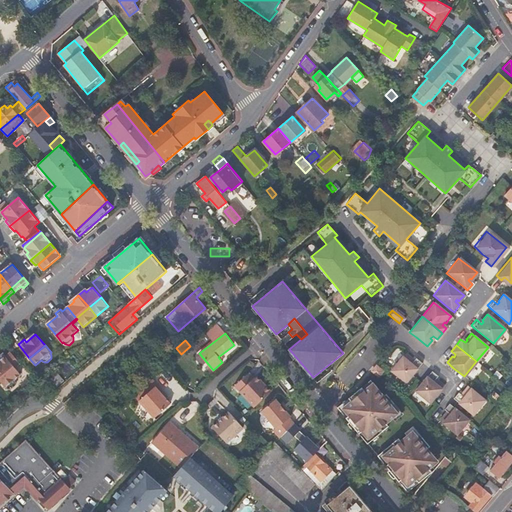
[(0,361),(0,379),(1,381),(16,369),(21,364),(11,352),(7,356),(4,354),(0,357),(0,359),(1,361),(0,361)]
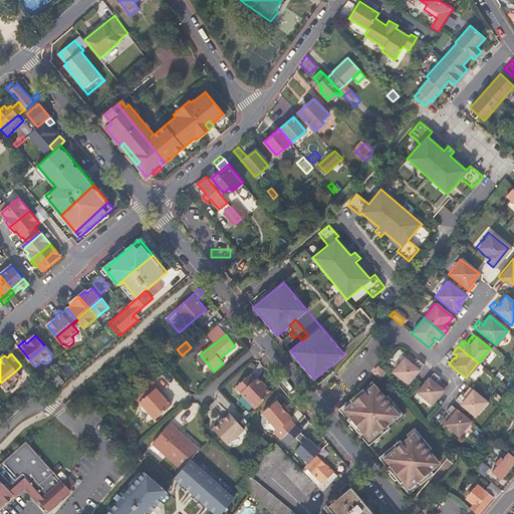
[(423,364),(416,359),(412,363),(410,362),(411,360),(405,355),(391,373),(406,386),(421,367),(423,364)]
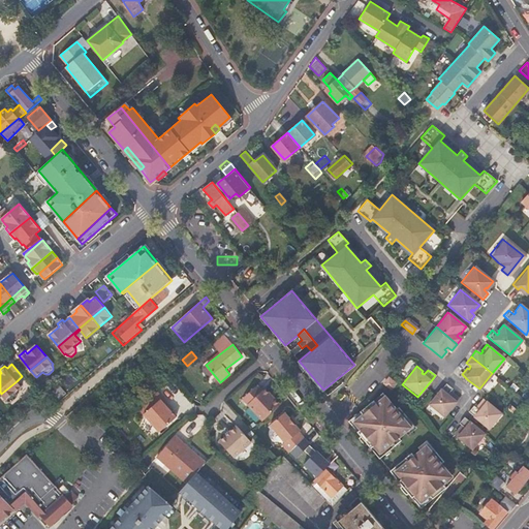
[(386,379),(383,383),(390,389),(394,384),(386,379)]
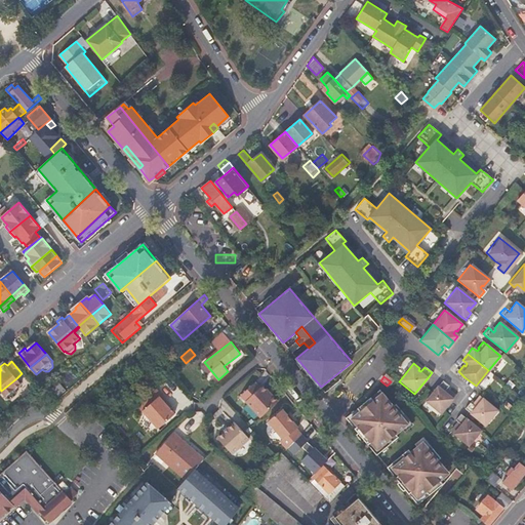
[(2,391),(12,400),(13,400),(17,396),(17,393),(16,391),(23,385),(16,378),(1,391),(2,391)]
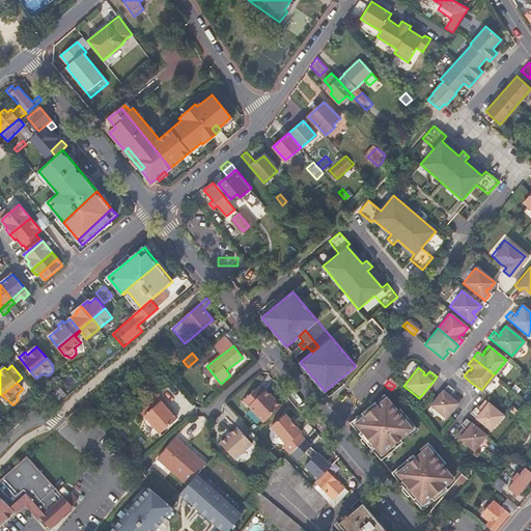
[(447,384),(444,387),(429,406),(445,418),(447,415),(459,399),(453,395),(452,396),(448,394),(452,389),(447,384)]
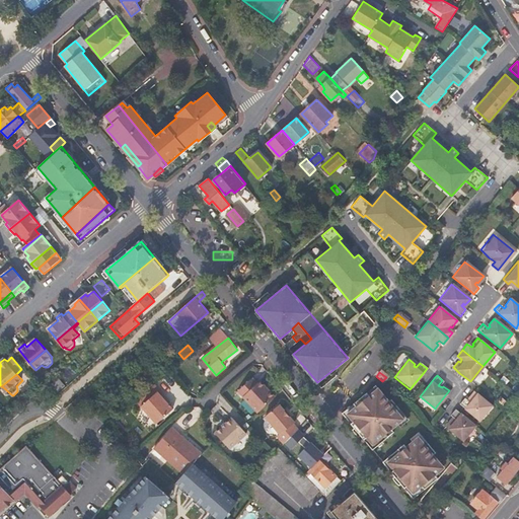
[(58,391),(64,385),(58,378),(51,383),(58,391)]
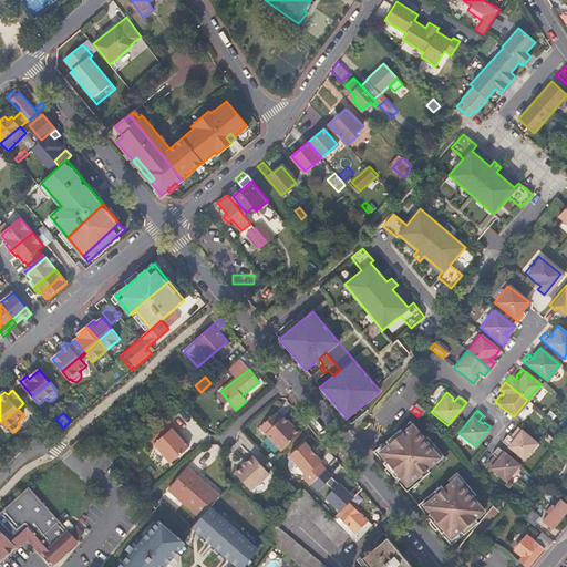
[(260,428),(281,451),(300,433),(294,426),(290,422),(285,416),(281,420),(276,413),(260,428)]
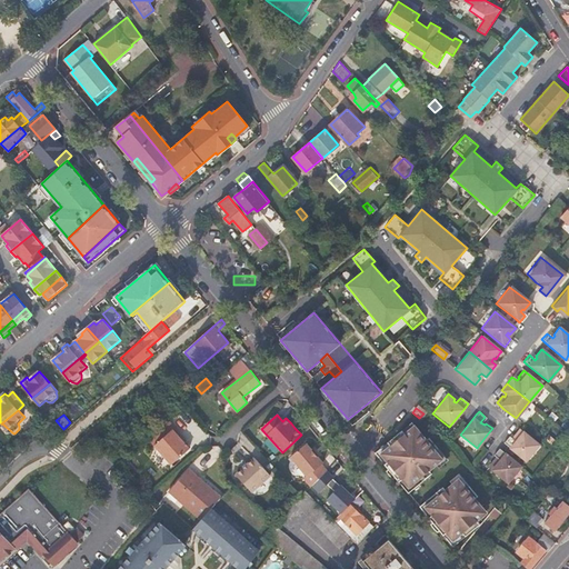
[(1,423),(0,421),(0,422),(8,431),(11,433),(13,433),(2,423),(1,423)]
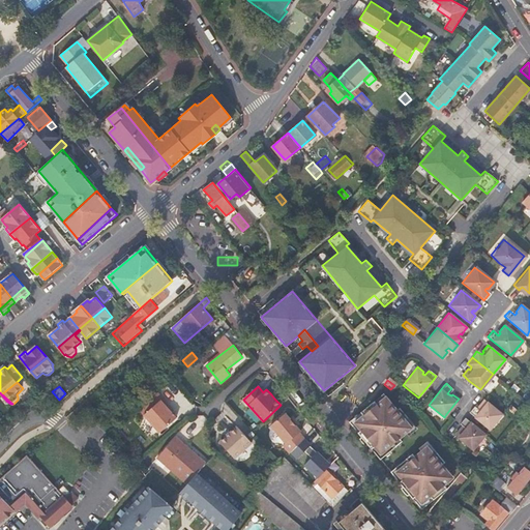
[(152,398),(146,403),(151,408),(159,401),(154,395),(152,398)]
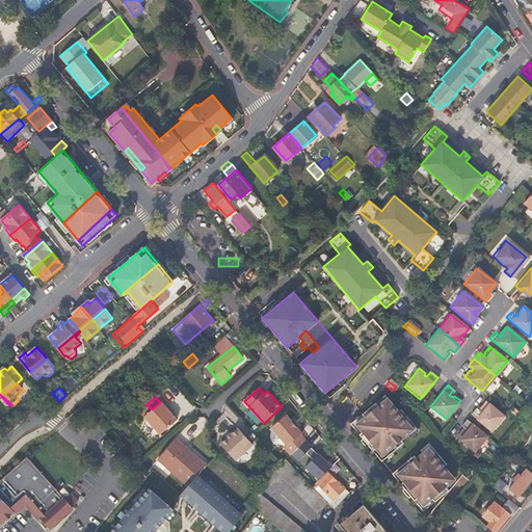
[(160,402),(152,409),(144,416),(160,433),(177,420),(171,413),(168,408),(170,406),(164,399),(160,402)]
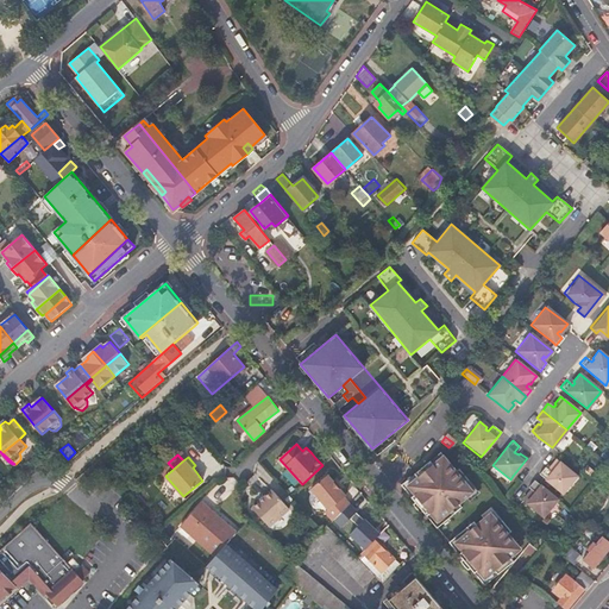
[(433,516),(431,519),(438,528),(463,507),(460,503),(475,491),(466,483),(465,484),(451,466),(450,468),(441,458),(433,464),(431,462),(414,475),(418,478),(408,487),(419,500),(421,501),(424,500),(426,498),(429,503),(425,507),(433,516)]
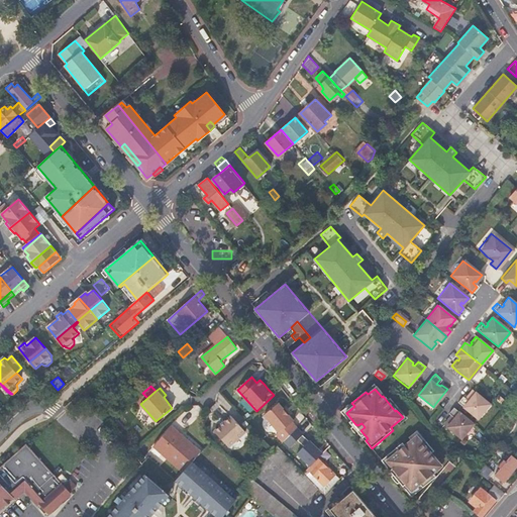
[(456,402),(462,407),(478,418),(489,404),(471,390),(467,395),(469,398),(466,400),(461,396),(456,402)]
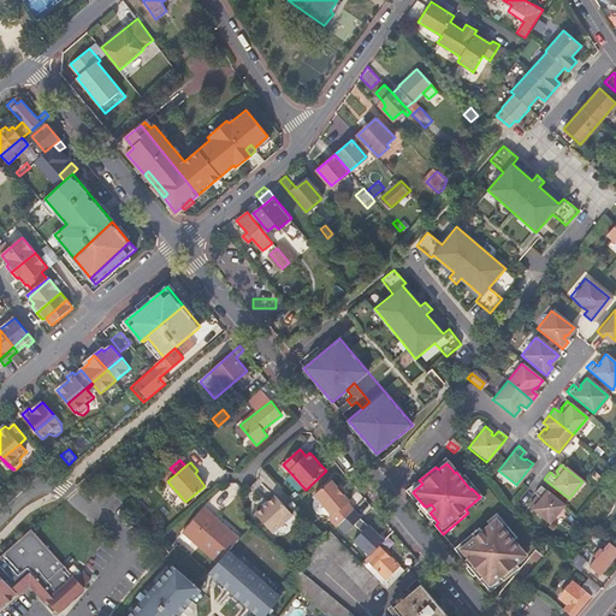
[(329,517),(337,526),(354,509),(349,503),(350,502),(344,495),(347,492),(339,485),(338,487),(332,480),(315,493),(332,514),(329,517)]
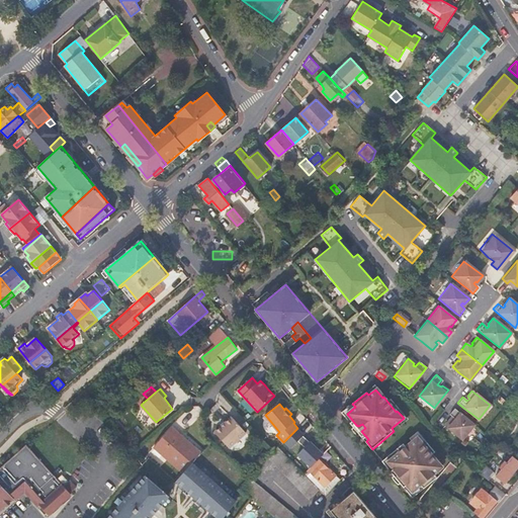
[(453,408),(448,414),(453,418),(451,420),(448,419),(444,425),(462,439),(473,424),(459,413),(453,408)]
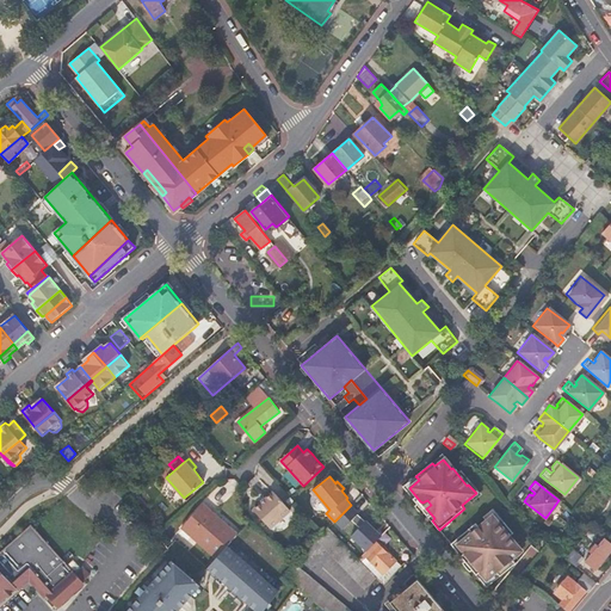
[(409,488),(407,491),(432,520),(434,518),(426,508),(431,505),(427,500),(425,501),(423,503),(420,501),(409,488)]
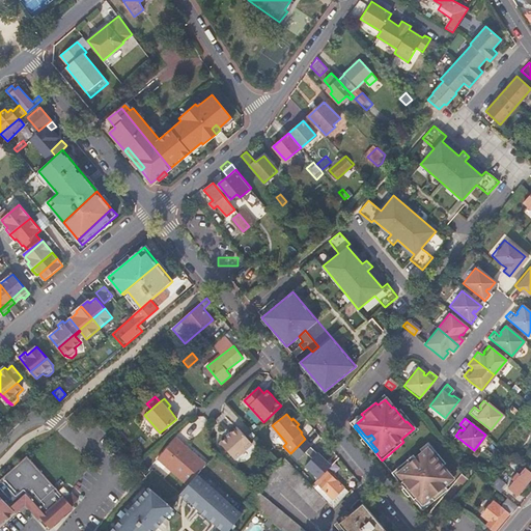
[(221,445),(236,459),(253,443),(238,427),(221,445)]
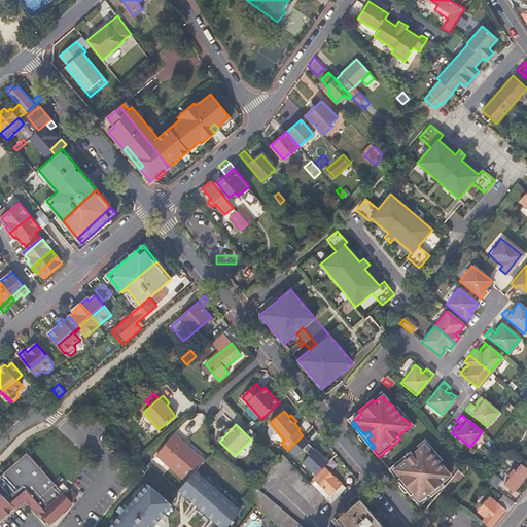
[(310,428),(306,434),(313,441),(318,434),(310,428)]
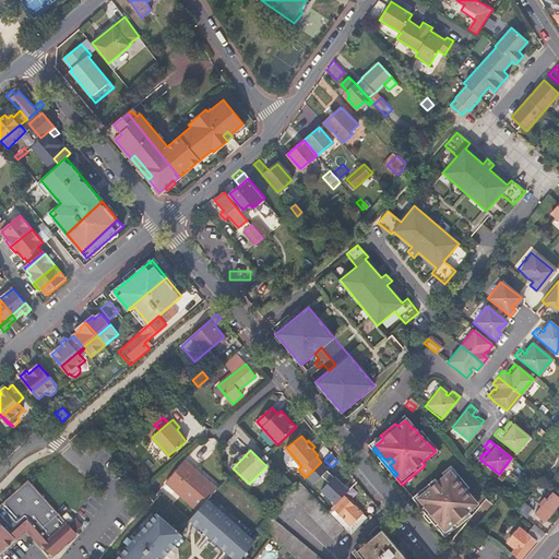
[(167,484),(200,511),(210,500),(219,489),(187,462),(167,484)]
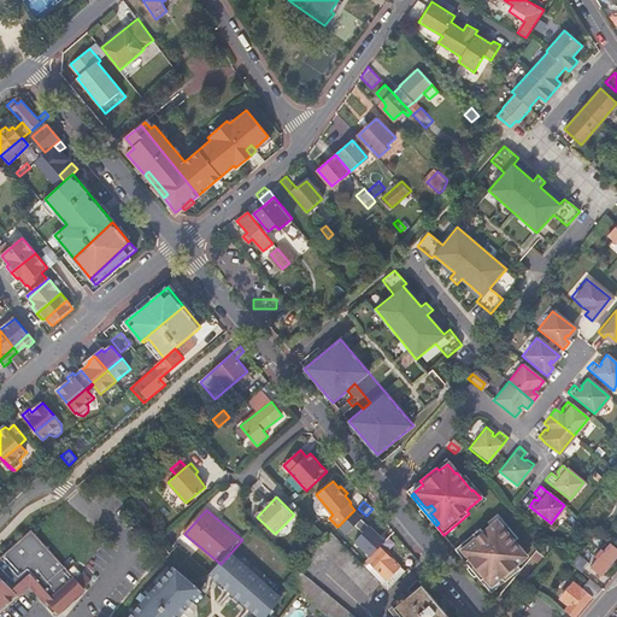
[(363,518),(354,510),(338,527),(346,535),(363,518)]
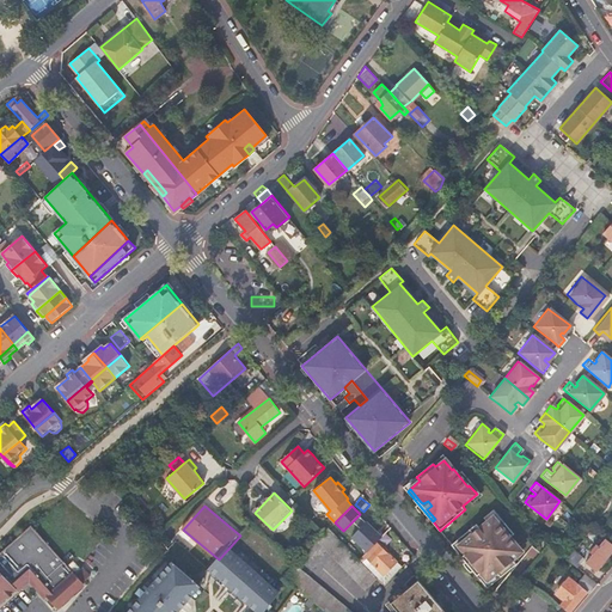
[(479,571),(488,582),(497,574),(500,577),(516,564),(514,561),(522,554),(514,544),(515,543),(501,526),(502,525),(495,515),(481,527),(477,524),(452,545),(460,555),(463,552),(471,562),(475,558),(478,562),(477,564),(477,567),(477,569),(479,571)]
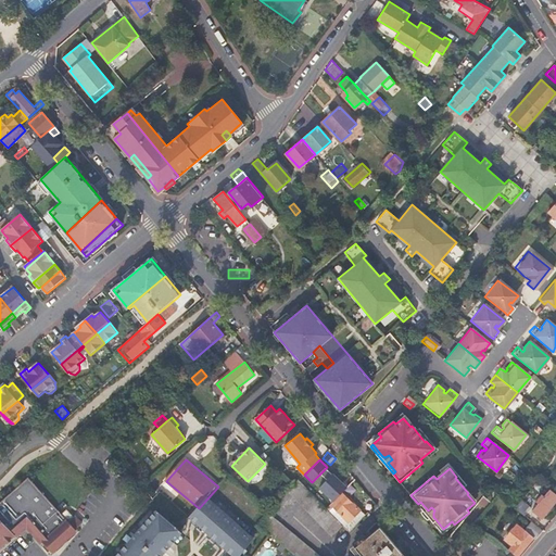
[(318,489),(333,503),(344,492),(348,488),(333,474),(318,489)]
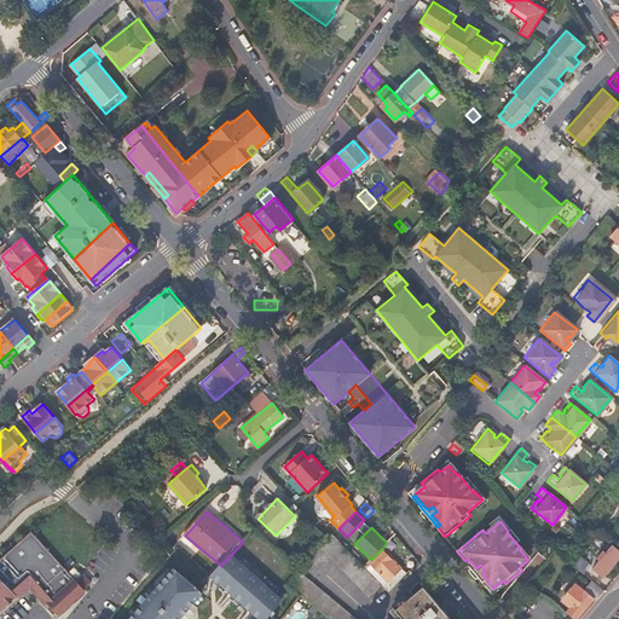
[(29,532),(24,537),(41,556),(47,551),(29,532)]
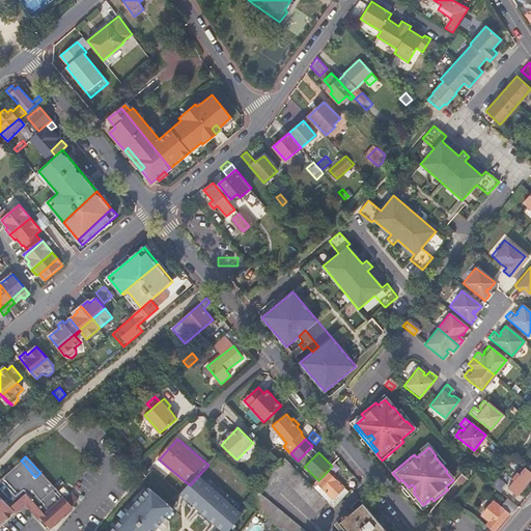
[(285,458),(284,457),(280,462),(275,468),(279,473),(289,463),(285,458)]
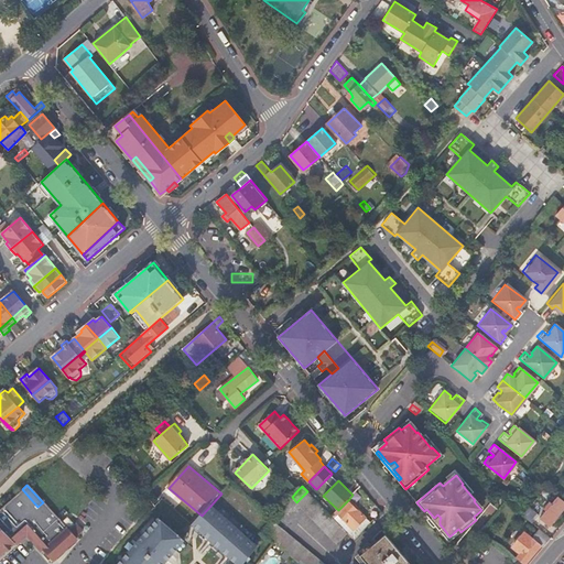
[(0,540),(10,532),(12,530),(38,507),(22,489),(0,509),(0,540)]
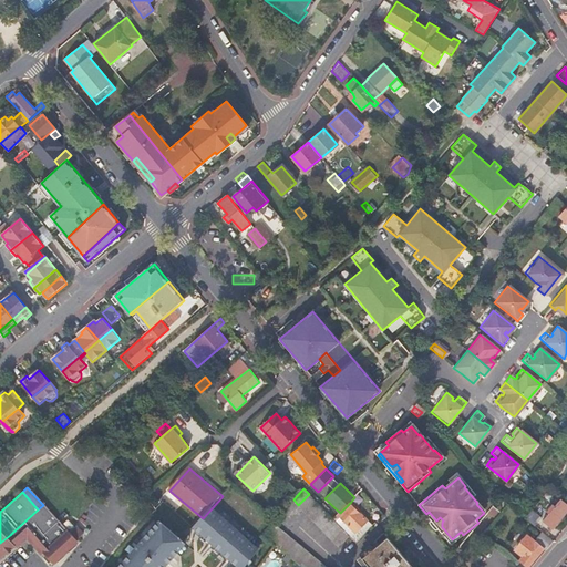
[(312,497),(309,494),(298,505),(303,509),(315,500),(312,497)]
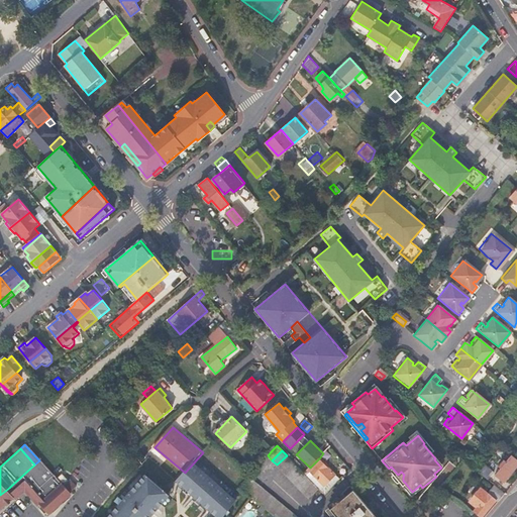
[(292,459),(287,455),(277,464),(282,470),(292,459)]
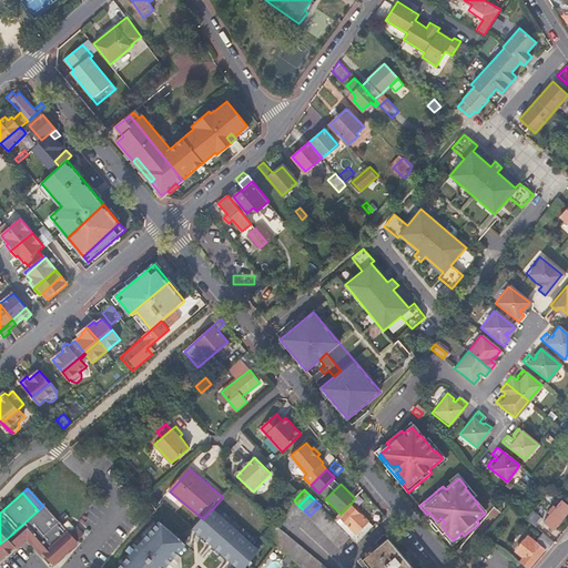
[(553,527),(567,508),(567,506),(560,500),(544,519),(553,527)]
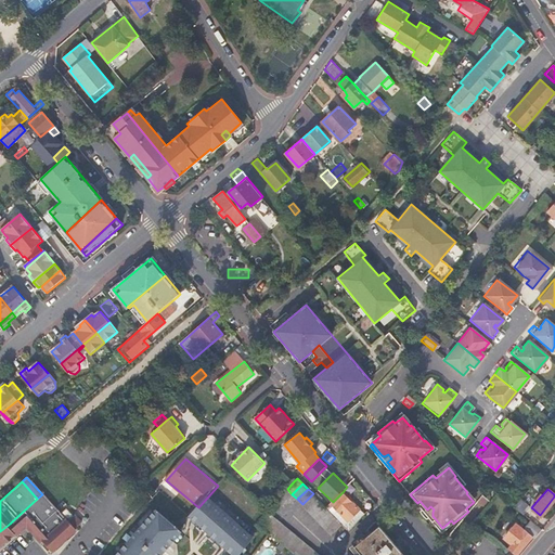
[(358,506),(344,491),(333,502),(332,503),(341,513),(348,506),(353,512),(358,506)]
